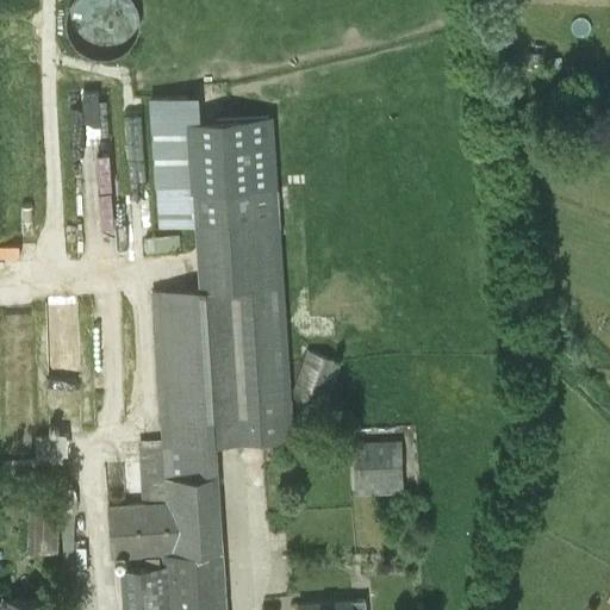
[(74,0),(73,4),(70,7),(69,11),(68,14),(68,19),(68,23),(68,27),(69,31),(70,36),(72,39),(74,43),(76,45),(80,49),(82,51),(86,54),(89,56),(94,57),(98,58),(103,58),(106,58),(111,58),(114,57),(118,56),(122,54),(125,53),(129,50),(131,48),(134,44),(136,41),(138,38),(139,35),(141,31),(141,26),(142,23),(142,19),(141,16),(141,12),(139,7),(137,5),(136,1),(135,0),(74,0)]
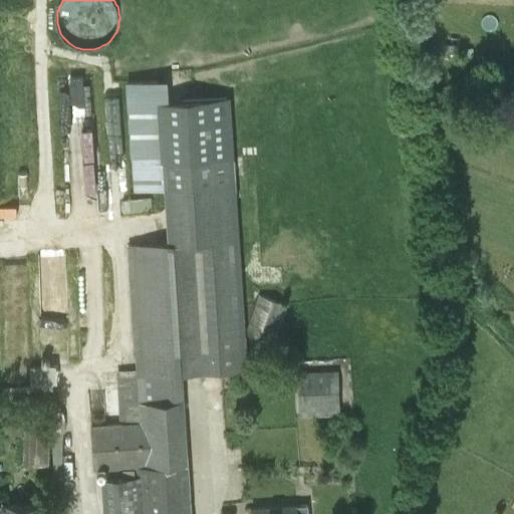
[(192,513),(184,372),(247,369),(235,155),(231,97),(135,103),(140,189),(170,187),(173,242),(131,245),(138,369),(117,370),(120,424),(92,426),(95,471),(138,468),(138,476),(103,478),(104,513),(192,513)]
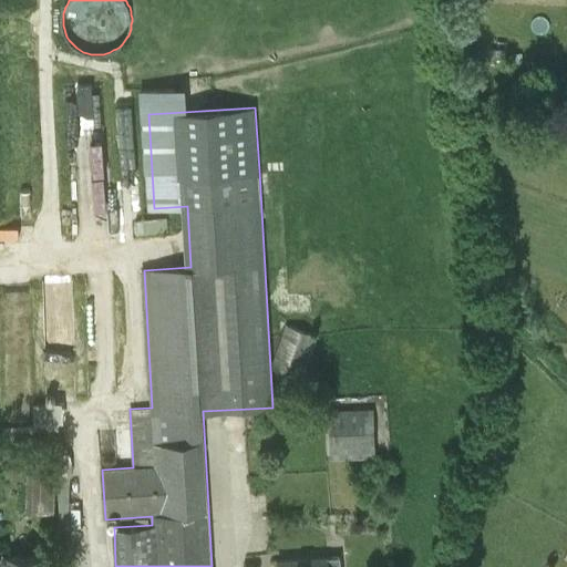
[(103,138),(92,138),(93,182),(104,182),(103,138)]
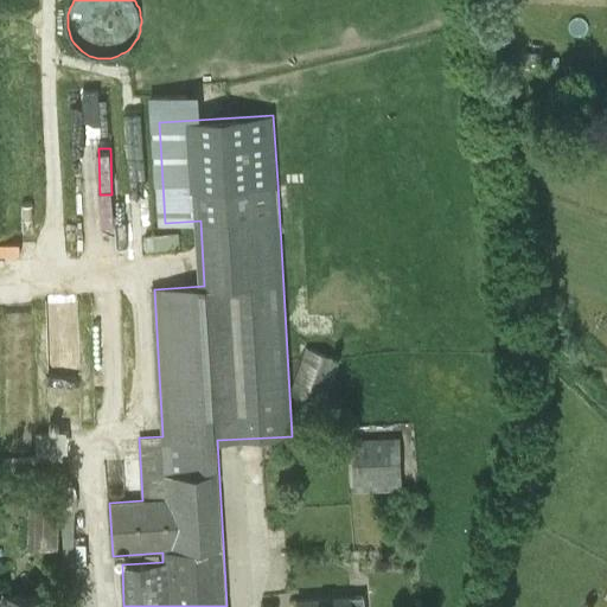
[(187,232),(146,236),(147,253),(189,248),(187,232)]
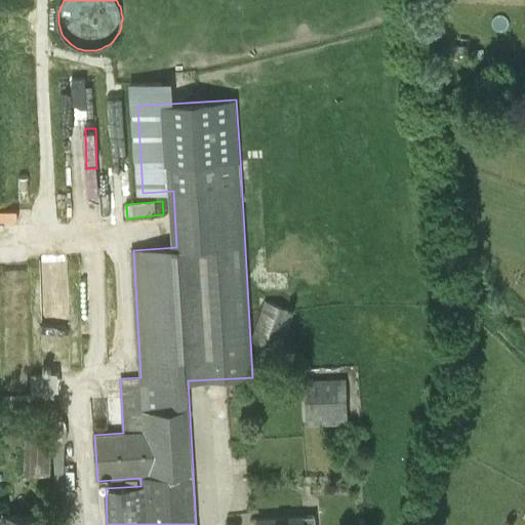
[(266,301),(252,340),(282,350),(294,311),(266,301)]
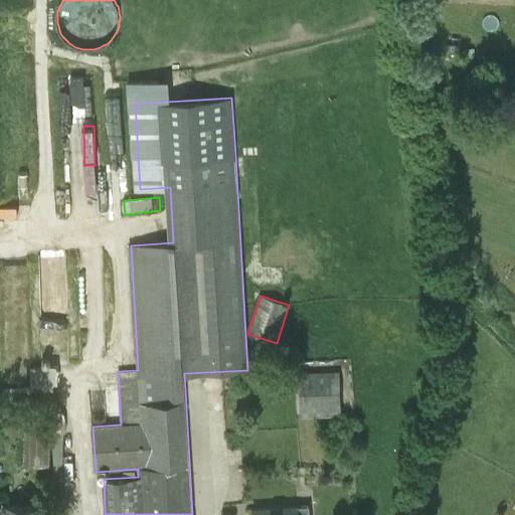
[(55,383),(58,383),(57,364),(30,366),(32,384),(25,385),(26,399),(37,398),(36,384),(55,383)]
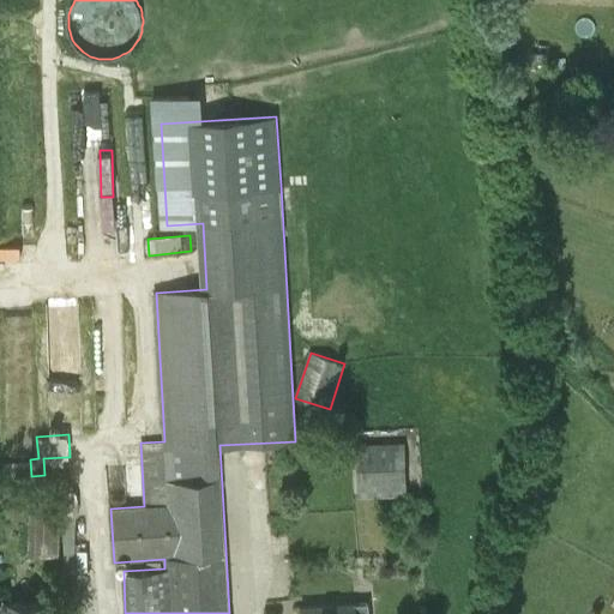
[(359,498),(408,495),(404,444),(356,446),(359,498)]
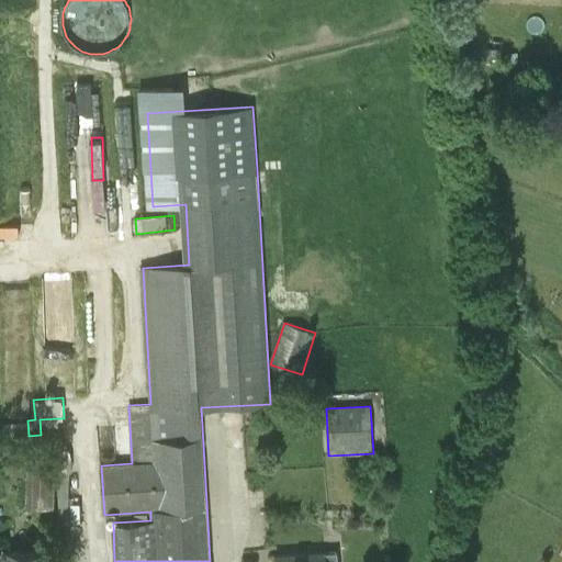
[(55,509),(56,470),(27,469),(26,508),(55,509)]
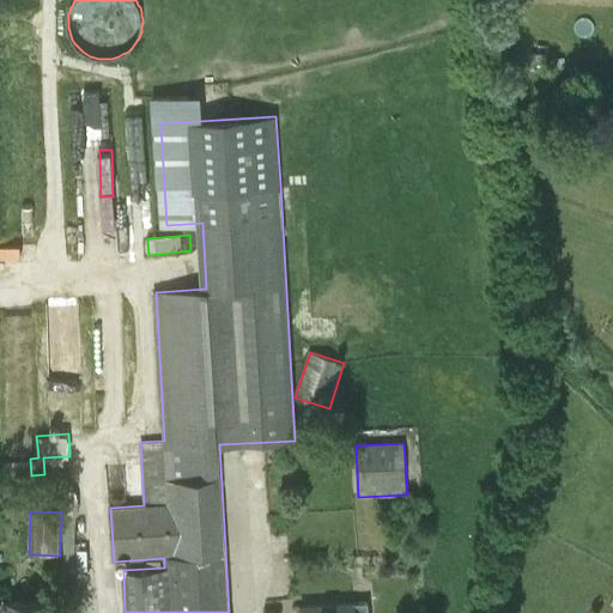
[(85,554),(80,554),(64,553),(64,565),(85,565),(85,554)]
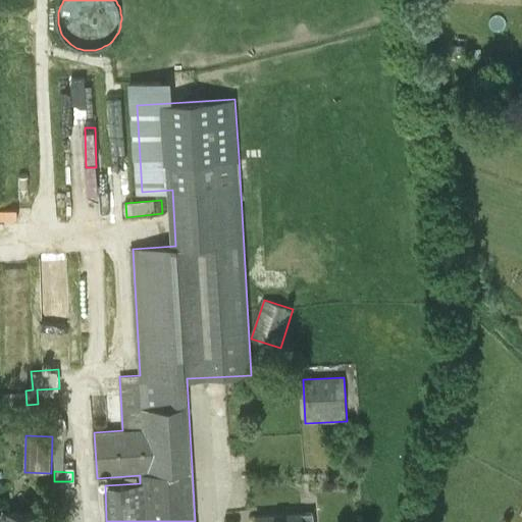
[(4,511),(3,521),(42,521),(43,513),(4,511)]
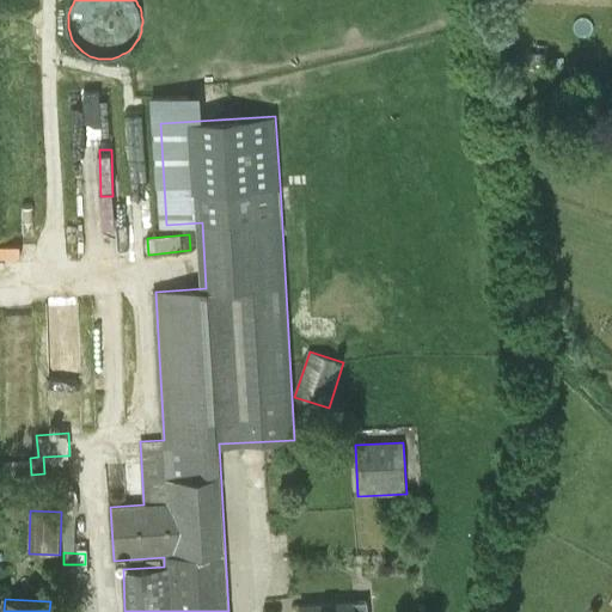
[(366,611),(366,600),(353,600),(299,605),(299,611),(366,611)]
